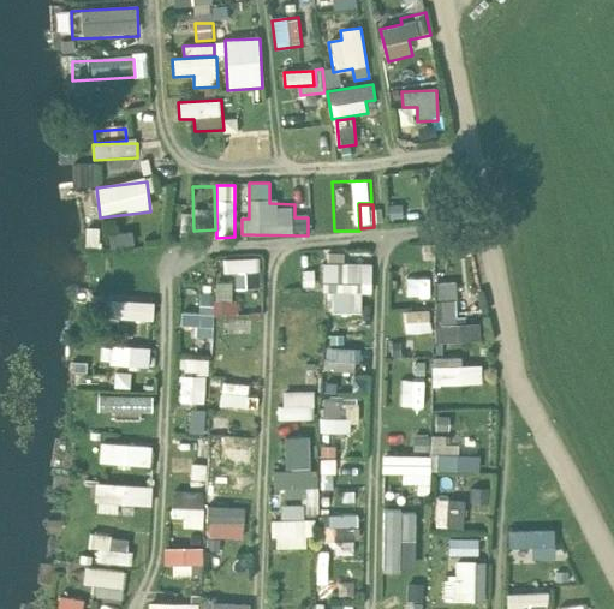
[(133,234),(108,236),(109,251),(135,249),(133,234)]
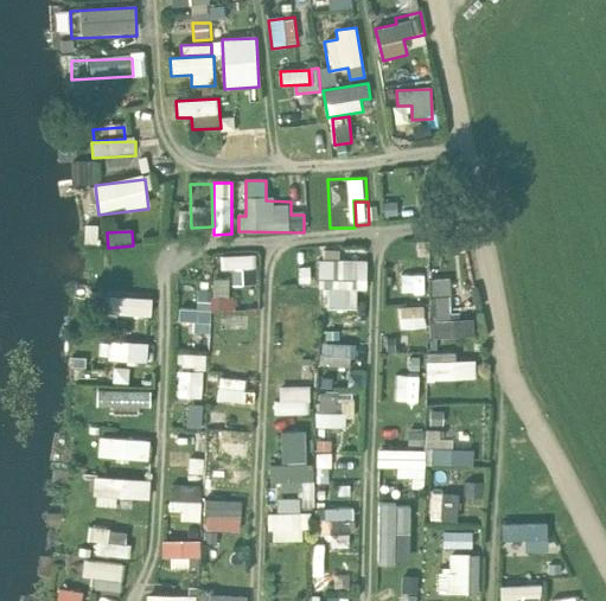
[(221,257),(221,272),(231,270),(233,287),(259,286),(256,255),(221,257)]
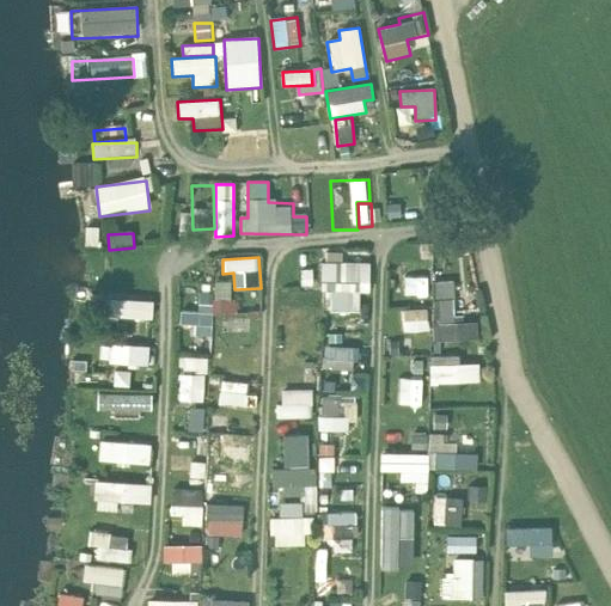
[(371,263),(321,263),(321,291),(330,291),(330,311),(359,312),(360,293),(370,294),(371,263)]
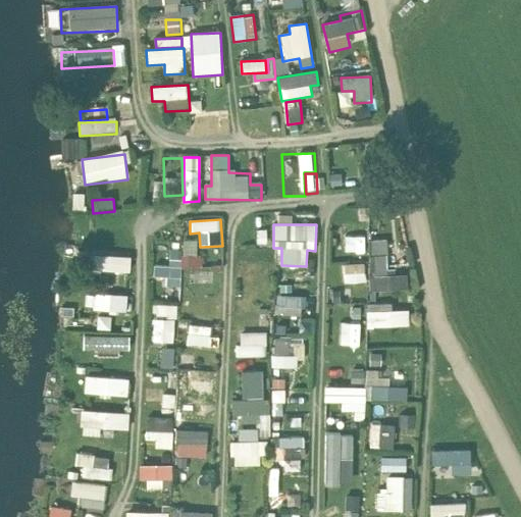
[(365,254),(365,226),(342,226),(342,254),(365,254)]
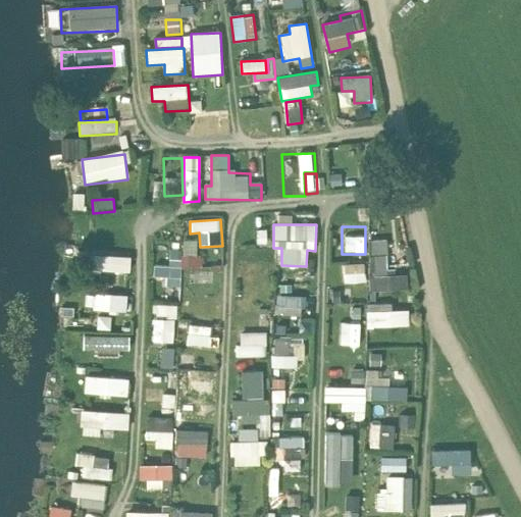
[(181,269),(204,267),(204,257),(198,257),(198,241),(184,242),(184,251),(169,251),(170,267),(154,268),(154,278),(167,277),(168,289),(183,289),(181,269)]
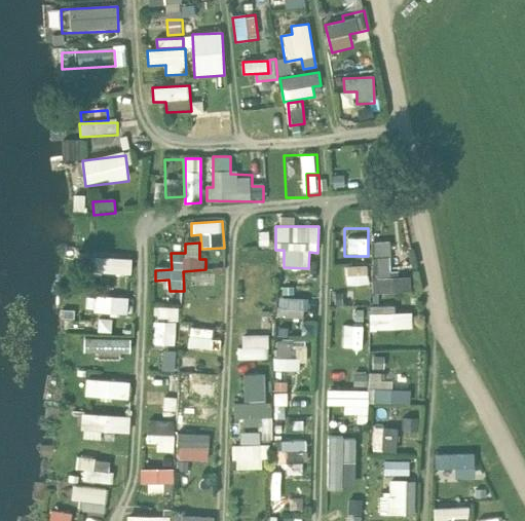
[(391,244),(373,244),(373,277),(390,278),(391,244)]
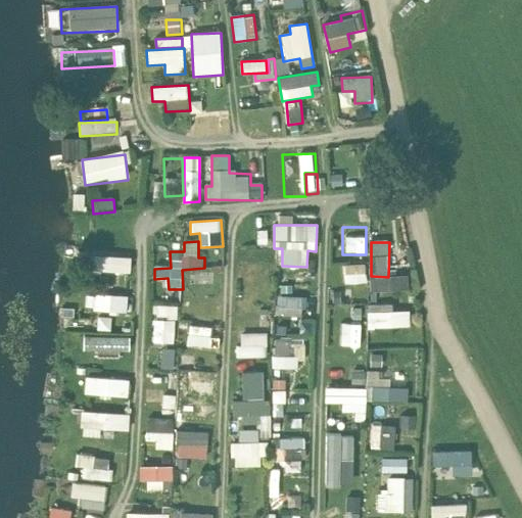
[(119,257),(91,253),(88,275),(115,279),(119,257)]
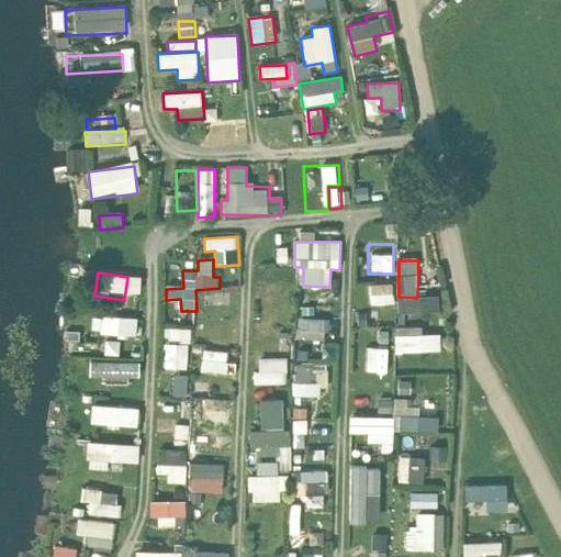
[(370,308),(394,308),(394,286),(370,286),(370,308)]
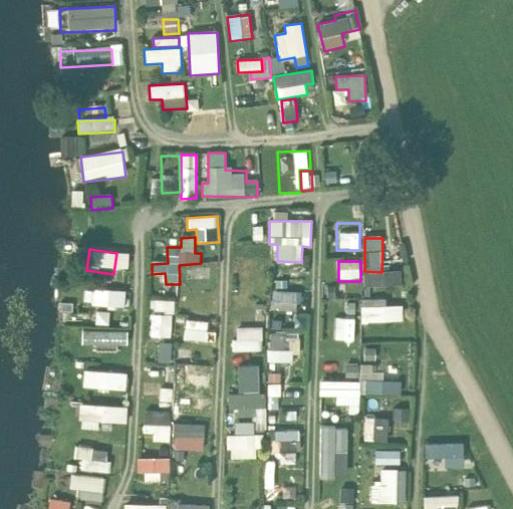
[(363,274),(364,288),(403,286),(403,272),(363,274)]
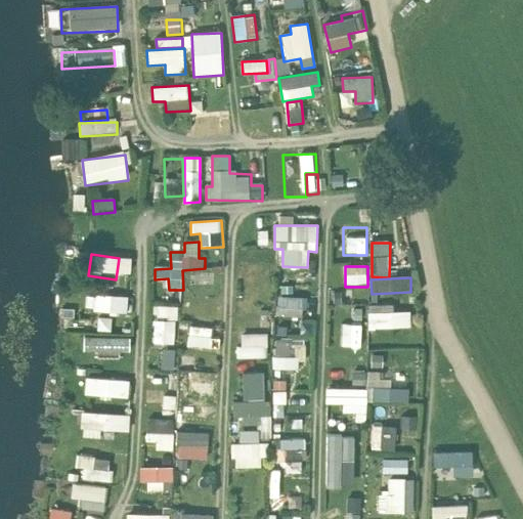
[(93,298),(94,314),(129,314),(128,297),(93,298)]
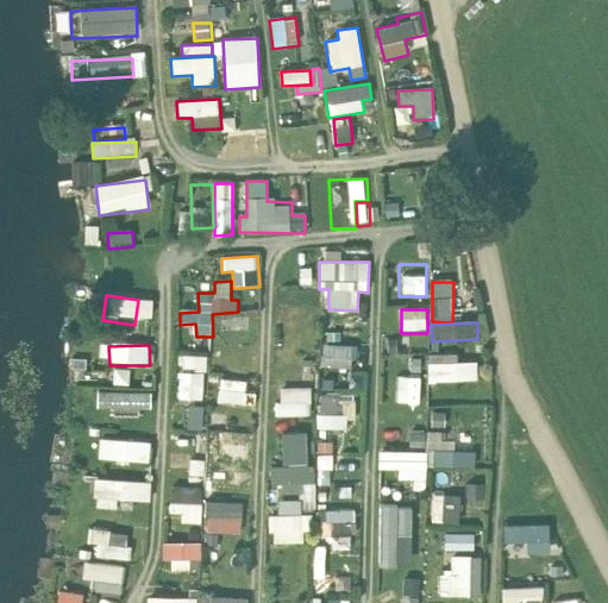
[(320,345),(320,369),(355,370),(355,346),(320,345)]
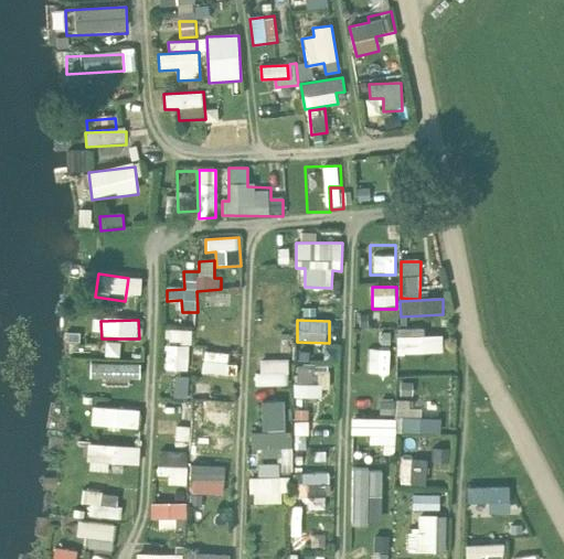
[(166,345),(193,345),(193,331),(166,332),(166,345)]
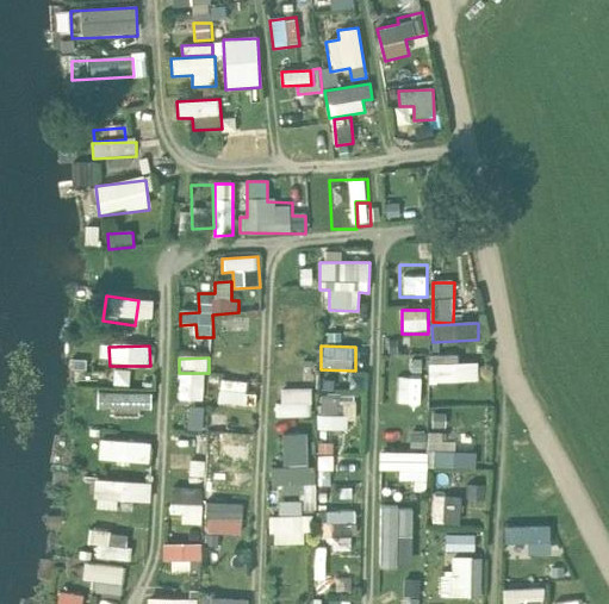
[(428,384),(478,384),(478,366),(429,365),(428,384)]
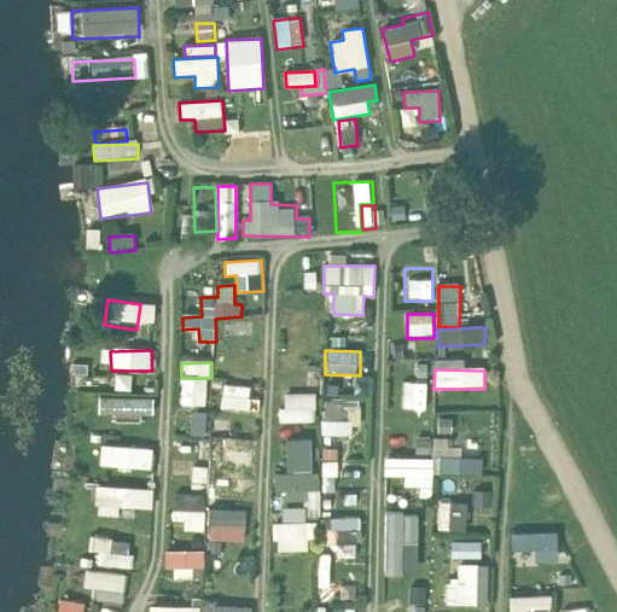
[(207,409),(208,380),(182,380),(181,408),(207,409)]
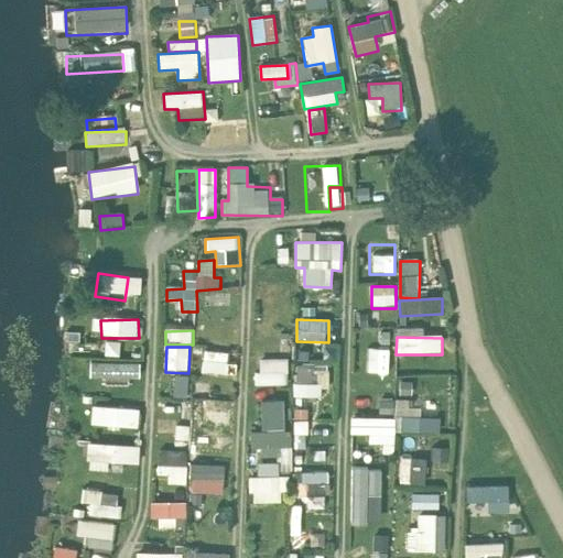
[(379,350),(378,376),(388,376),(388,350),(379,350)]
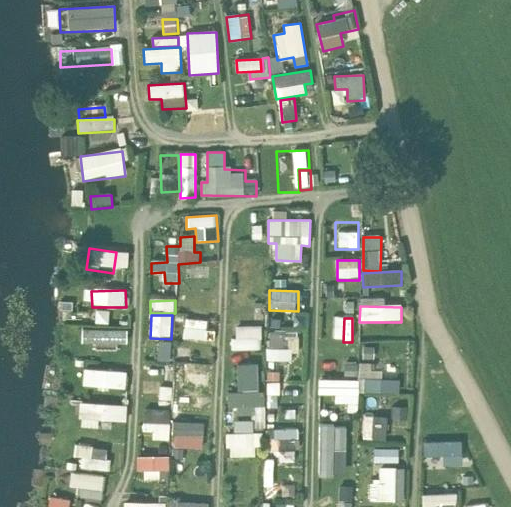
[(215,330),(207,330),(207,321),(183,320),(182,341),(215,342),(215,330)]
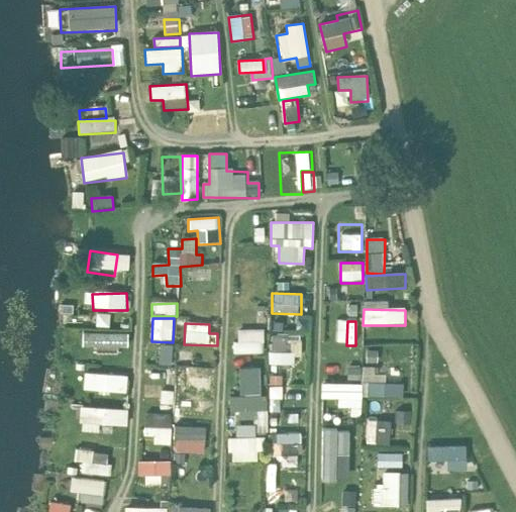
[(265,353),(265,329),(236,329),(236,353),(265,353)]
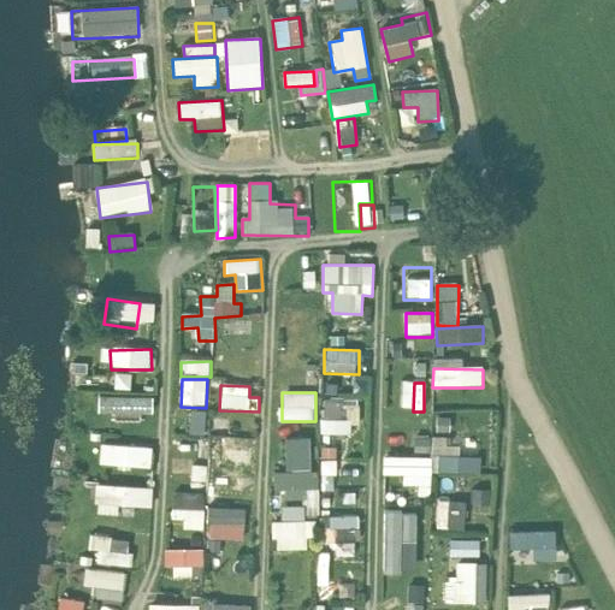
[(153,416),(153,398),(99,397),(99,415),(153,416)]
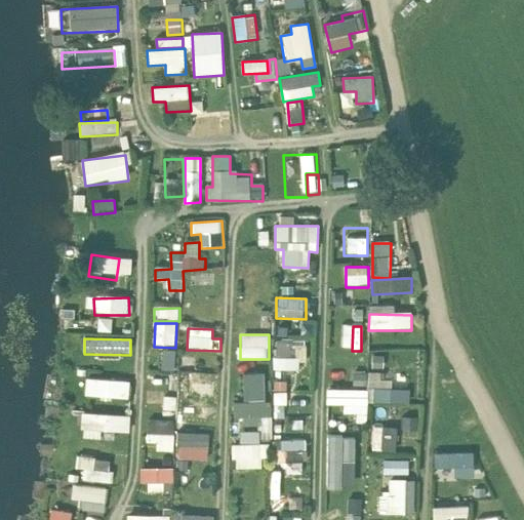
[(275,370),(293,370),(294,341),(276,340),(275,370)]
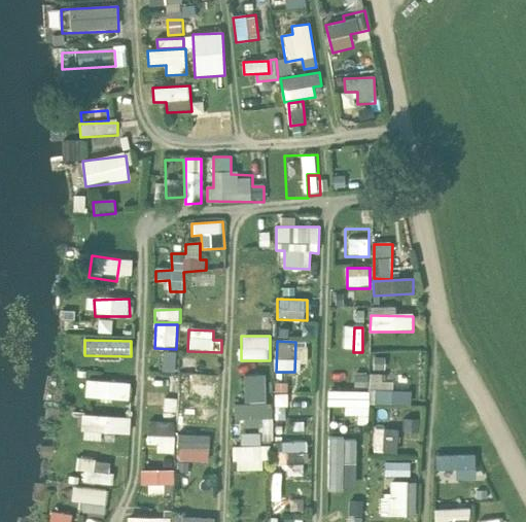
[(175,374),(176,353),(162,353),(162,373),(175,374)]
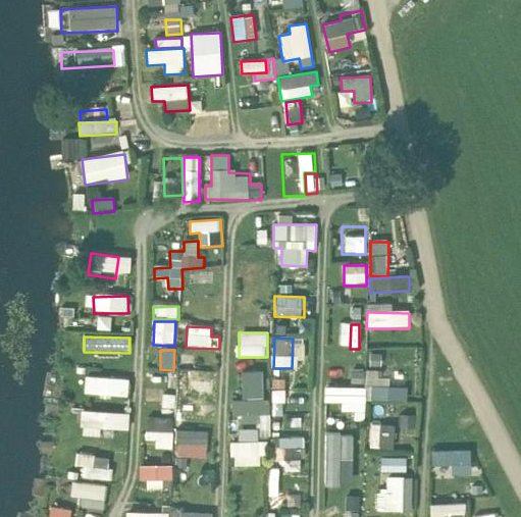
[(242,399),(264,398),(263,370),(241,371),(242,399)]
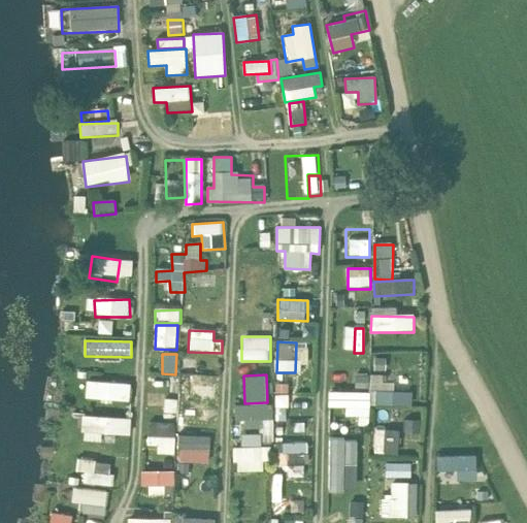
[(85,401),(130,403),(131,384),(86,383),(85,401)]
